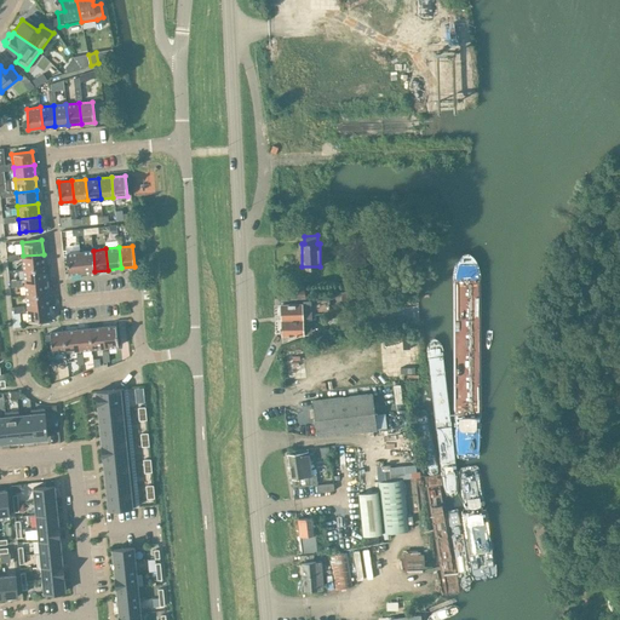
[(93,251),(80,252),(82,273),(95,271),(93,251)]
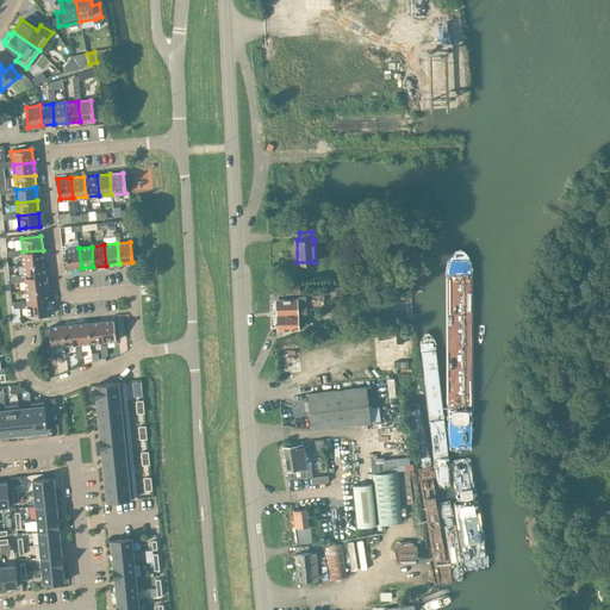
[(81,268),(79,248),(66,249),(67,269),(81,268)]
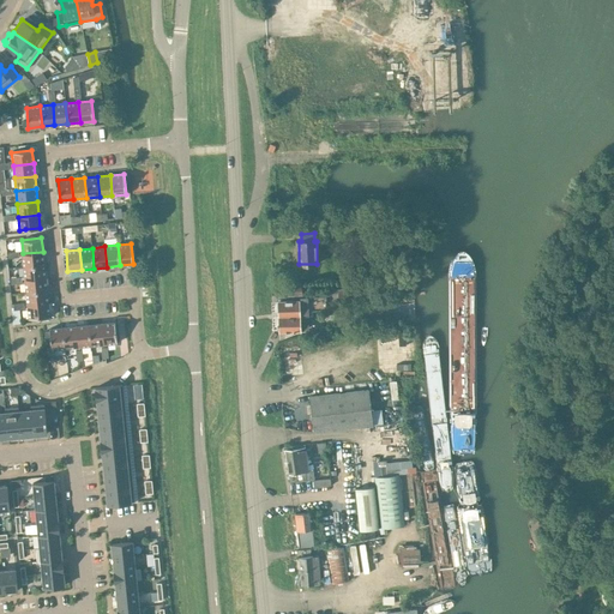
[(23,253),(24,266),(44,264),(43,252),(23,253)]
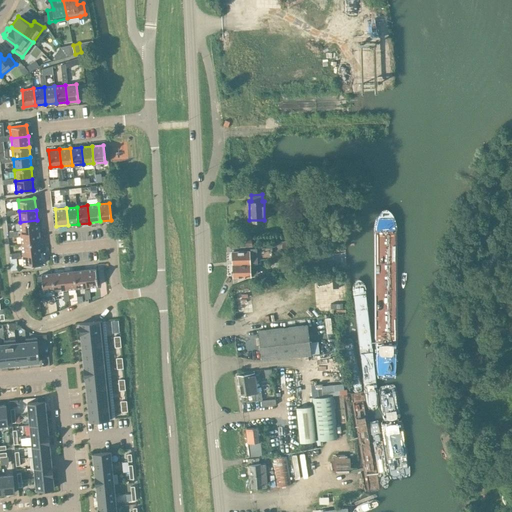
[(20,222),(21,233),(38,231),(37,220),(20,222)]
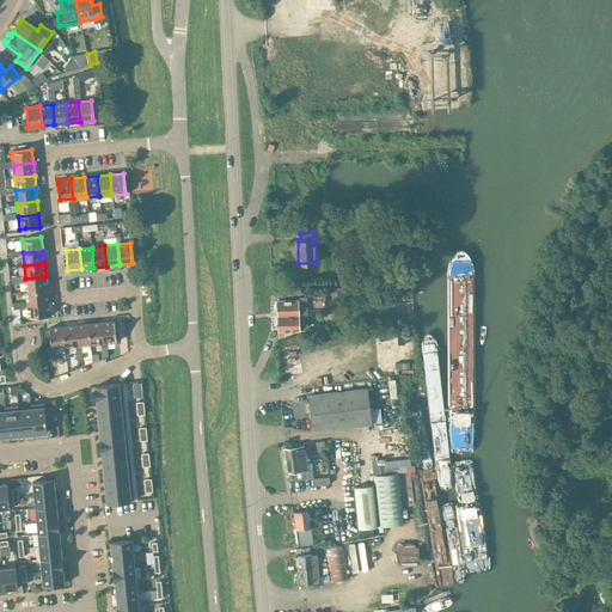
[(25,279),(26,292),(47,289),(46,276),(25,279)]
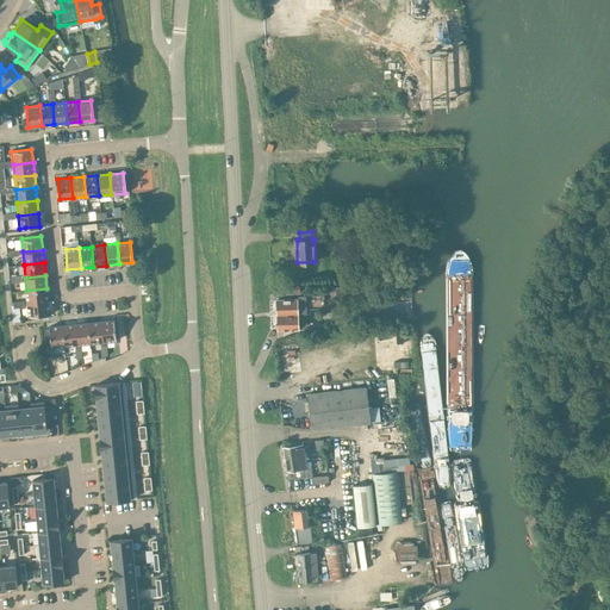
[(272,282),(273,296),(299,294),(299,281),(272,282)]
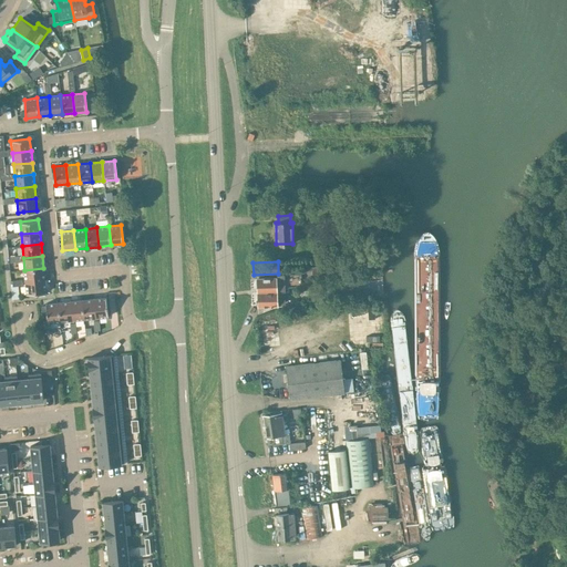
[(24,270),(26,281),(44,280),(43,268),(24,270)]
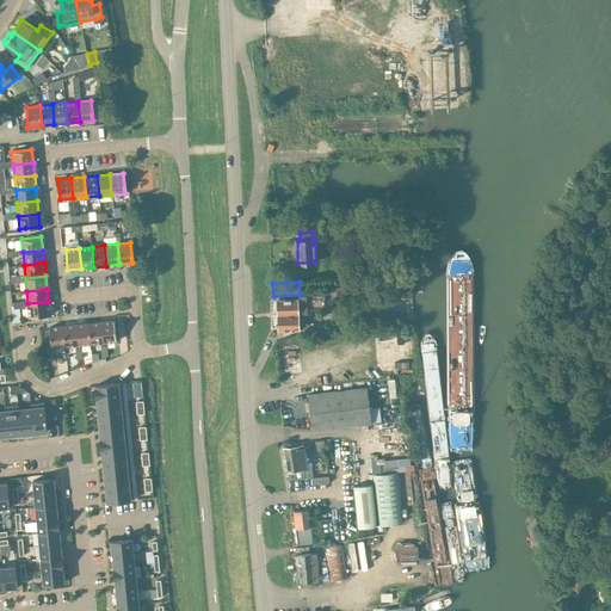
[(277,308),(277,315),(306,314),(306,296),(298,296),(298,298),(277,300),(277,302),(275,303),(276,307),(277,308)]
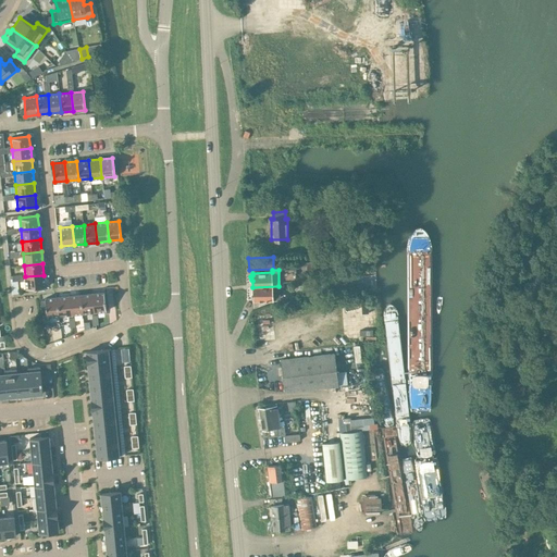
[(45,287),(44,275),(25,276),(26,288),(33,288),(44,287),(45,287)]
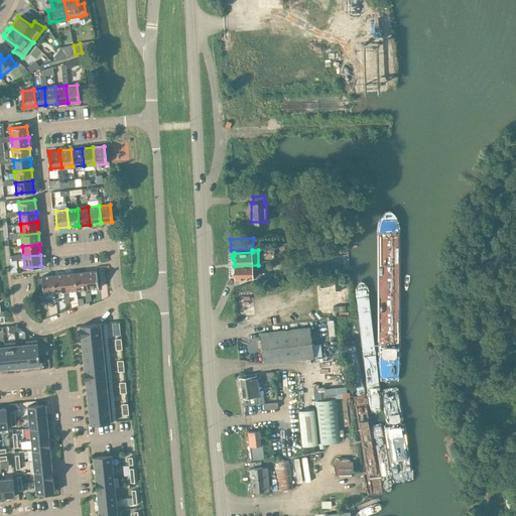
[(259,277),(258,265),(234,266),(234,272),(233,273),(233,276),(235,277),(235,278),(252,278),(259,277)]
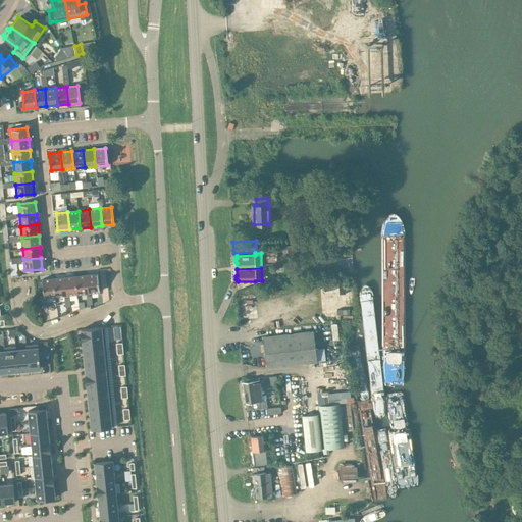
[(97,274),(86,275),(88,293),(99,292),(97,274)]
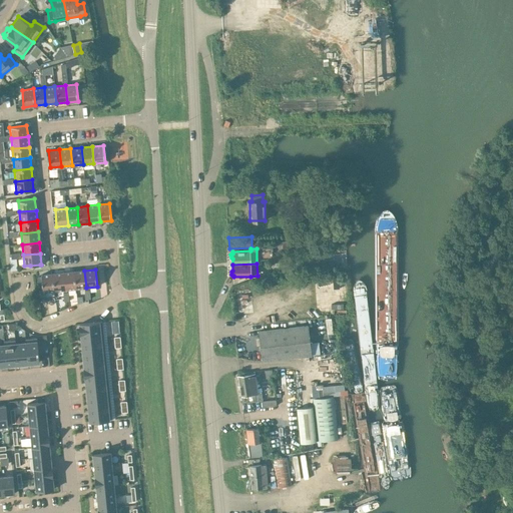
[(84,271),(74,272),(75,289),(86,288),(84,271)]
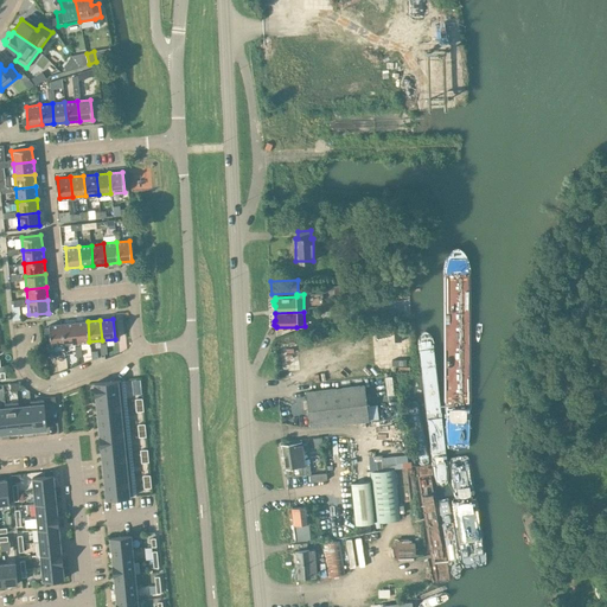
[(88,321),(75,323),(77,343),(89,342),(88,321)]
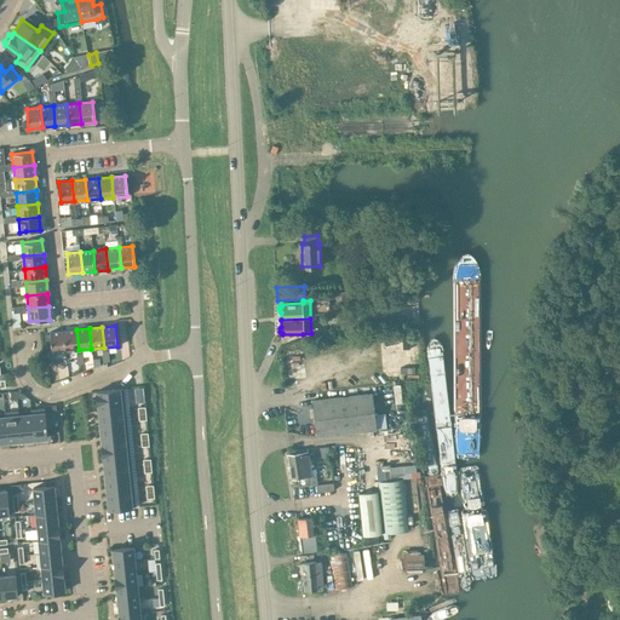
[(76,329),(63,331),(65,351),(79,350),(76,329)]
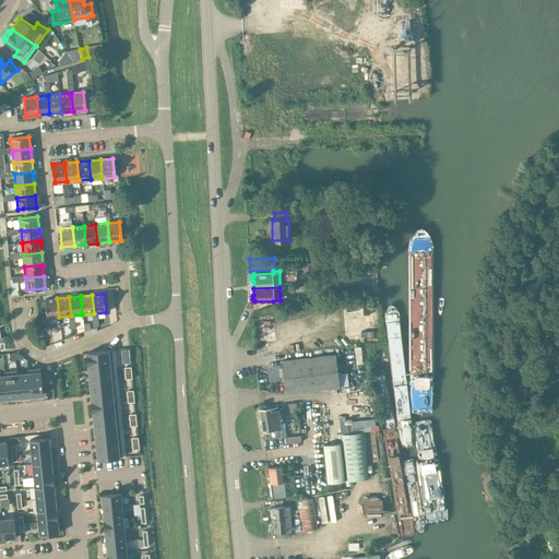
[(297,297),(283,298),(284,308),(297,307),(297,297)]
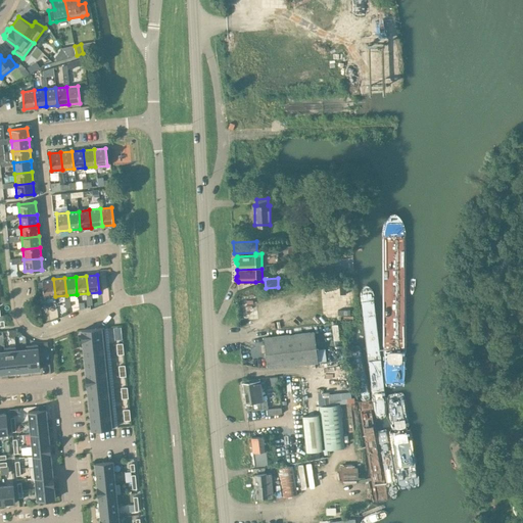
[(42,282),(38,282),(38,287),(43,287),(44,297),(55,296),(53,279),(42,280),(42,282)]
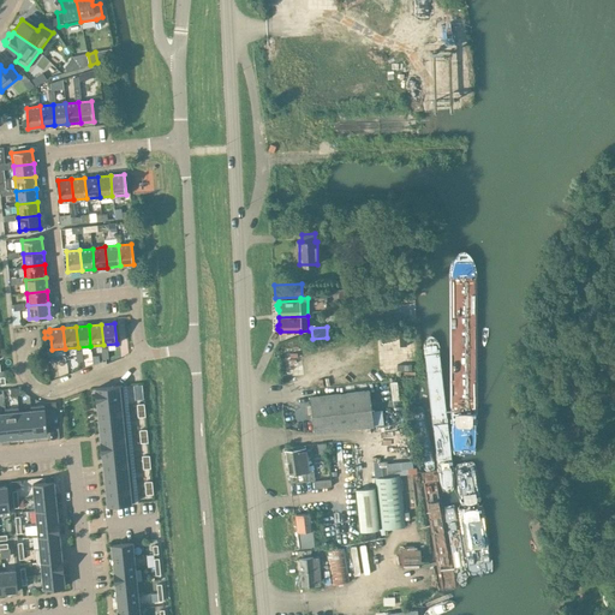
[(124,399),(123,386),(95,388),(97,401),(124,399)]
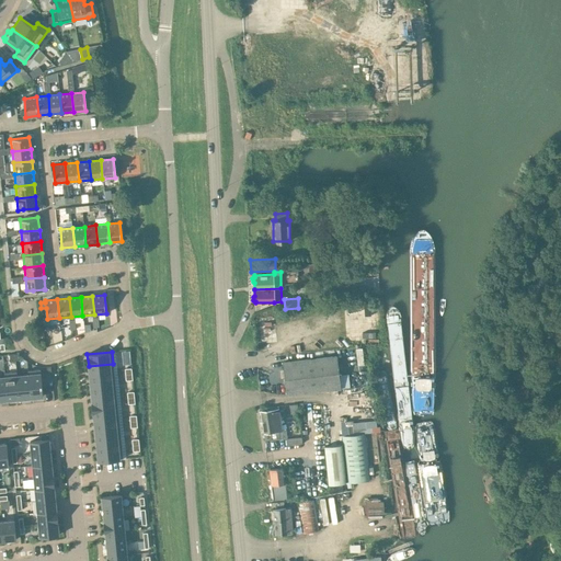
[(282,362),(286,396),(341,389),(336,356),(282,362)]
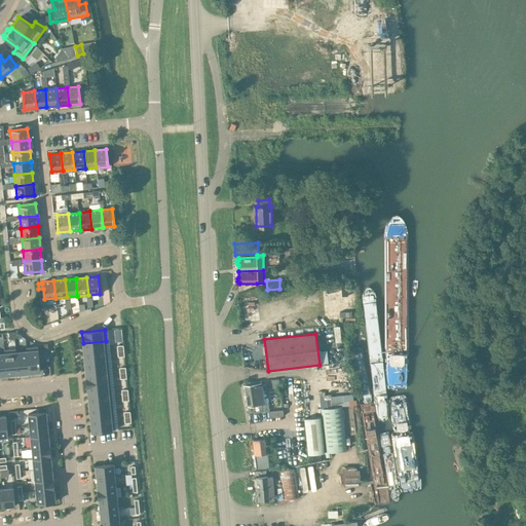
[(107,352),(106,341),(83,343),(84,354),(107,352)]
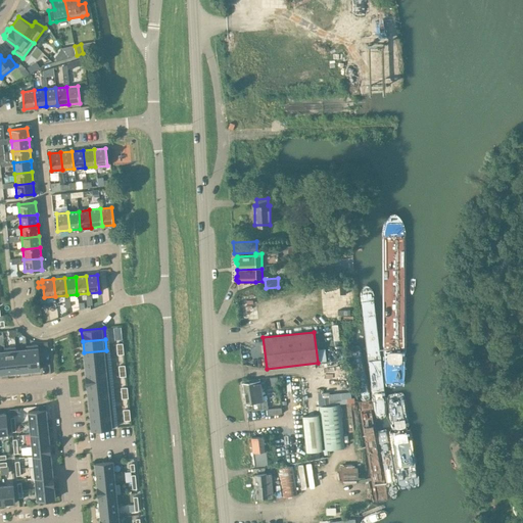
[(38,344),(27,345),(29,370),(40,369),(38,344)]
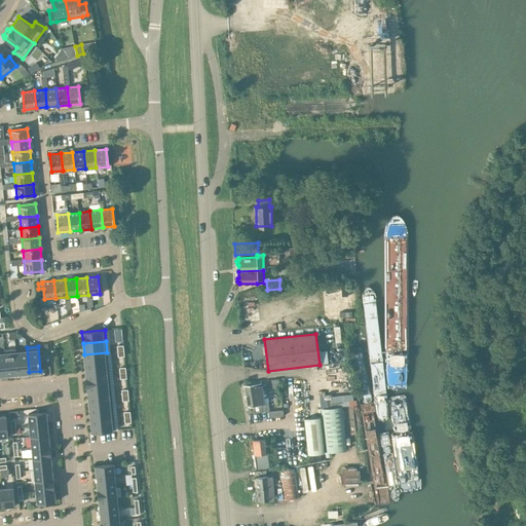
[(29,372),(27,347),(26,347),(27,351),(16,352),(15,348),(17,373),(29,372)]
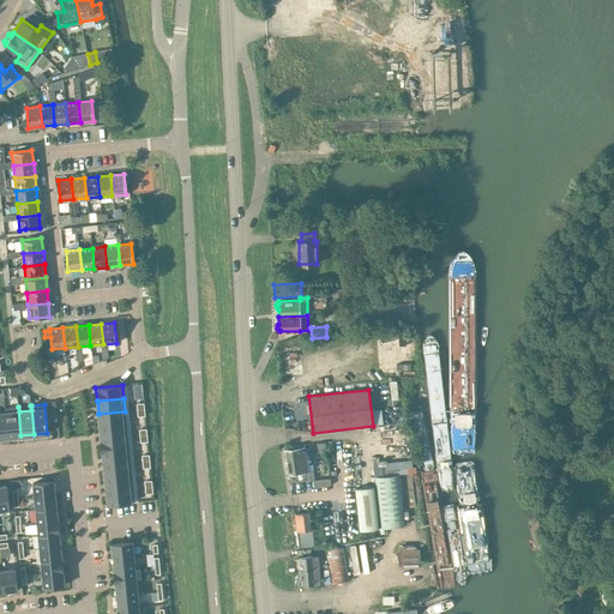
[(20,435),(18,407),(5,408),(8,437),(20,435)]
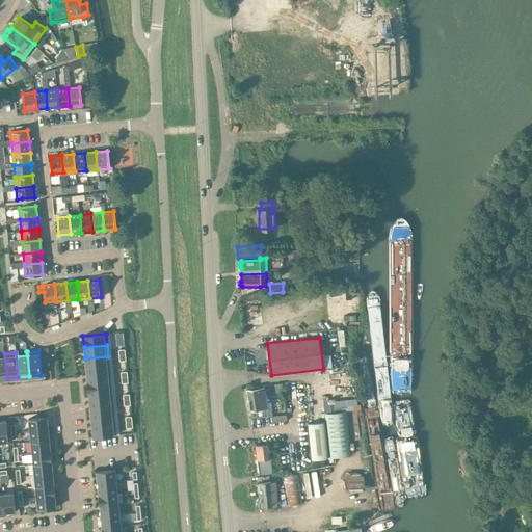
[(109,367),(108,356),(85,358),(86,370),(109,367)]
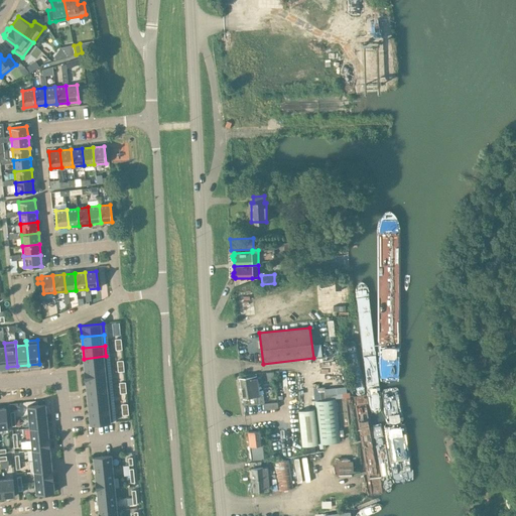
[(107,367),(106,356),(84,359),(85,369),(107,367)]
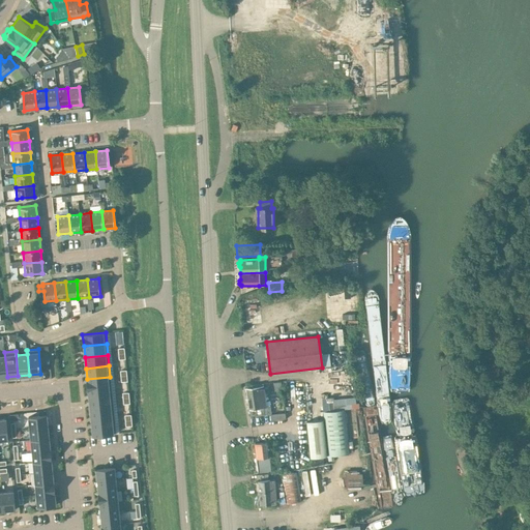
[(112,388),(110,377),(87,379),(88,390),(112,388)]
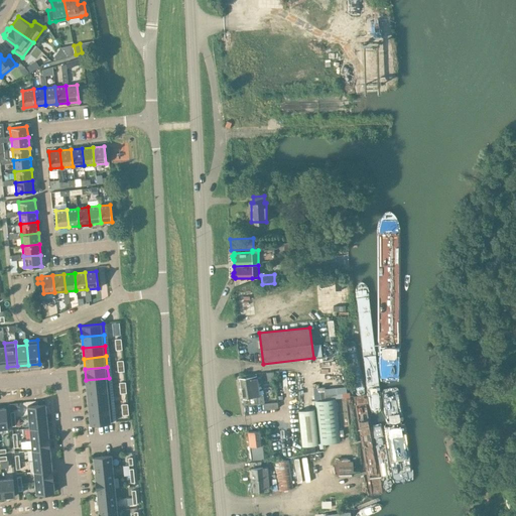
[(273,371),(266,372),(267,380),(274,379),(273,371)]
